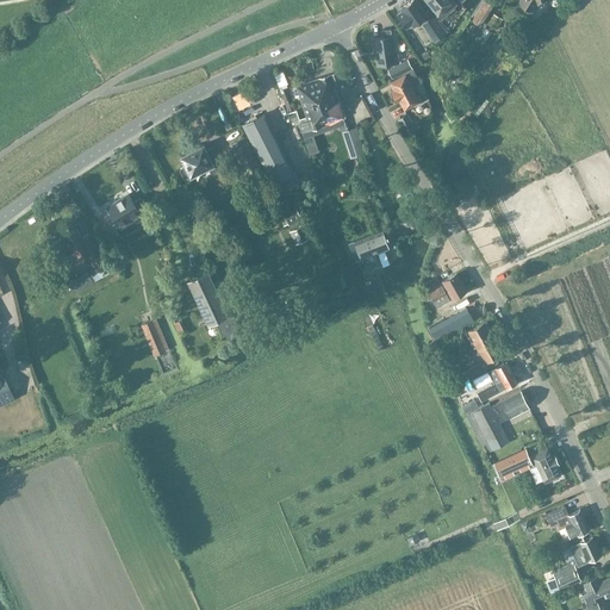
[(402,11),(398,13),(406,25),(410,23),(410,24),(425,13),(416,0),(412,0),(400,8),(402,11)]
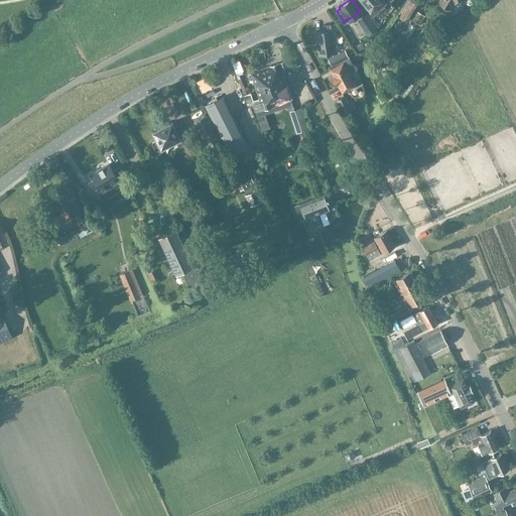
[(384,1),(383,0),(358,0),(370,14),(369,15),(372,19),(380,12),(377,8),(384,1)]
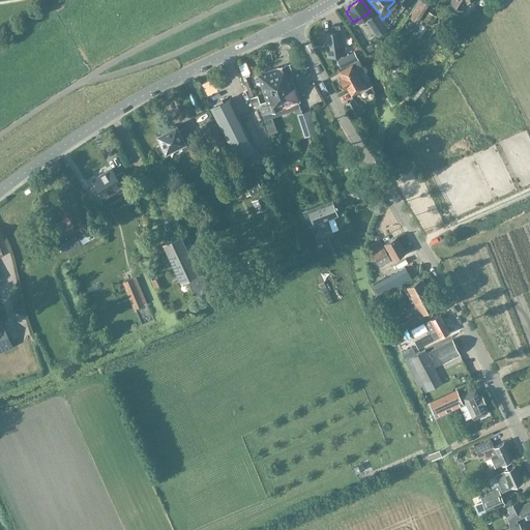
[(418,23),(429,4),(419,0),(409,18),(418,23)]
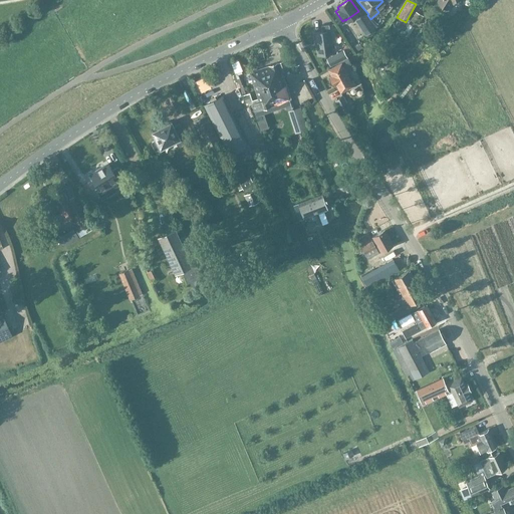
[(453,4),(455,0),(438,0),(437,2),(447,8),(451,2),(453,4)]
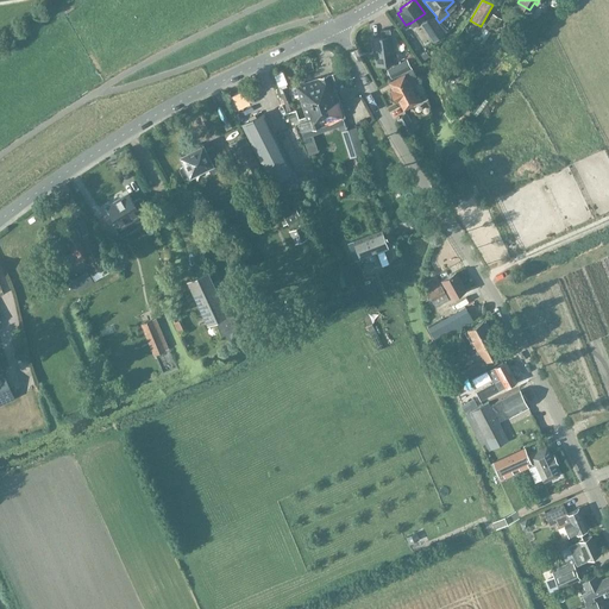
[(493,14),(487,23),(496,29),(502,19),(493,14)]
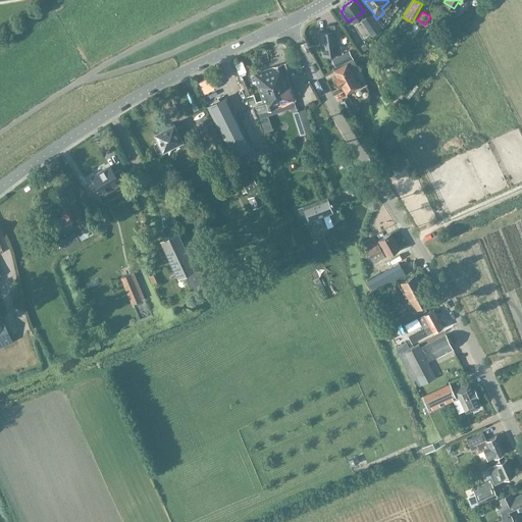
[(380,29),(370,13),(361,19),(372,35),(380,29)]
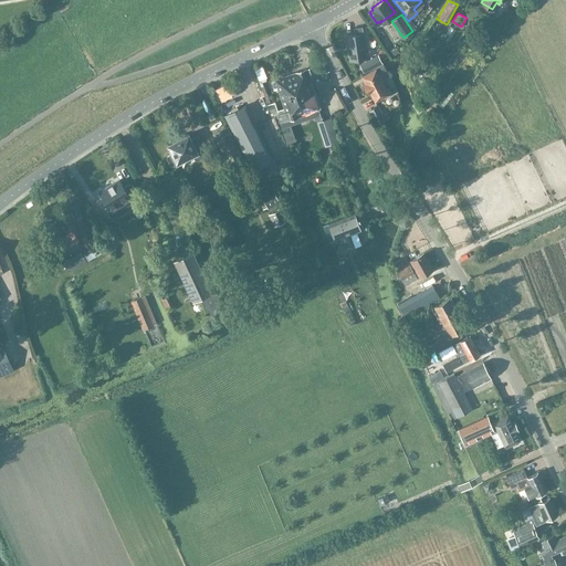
[(352,61),(366,58),(362,28),(354,29),(355,35),(346,37),(347,46),(349,46),(352,61)]
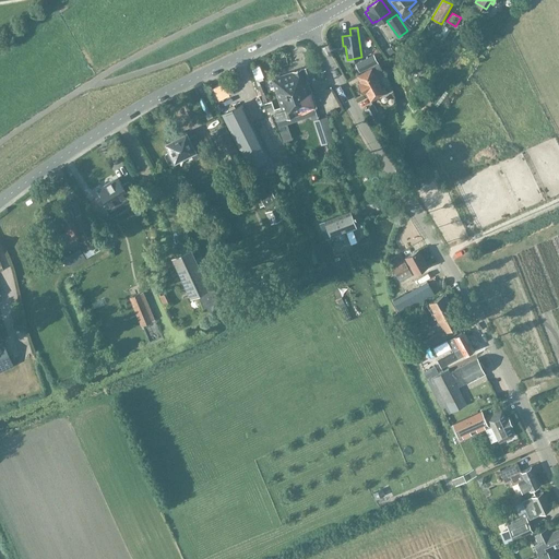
[(301,69),(272,79),(280,99),(310,88),(307,78),(318,74),(314,64),(301,69)]
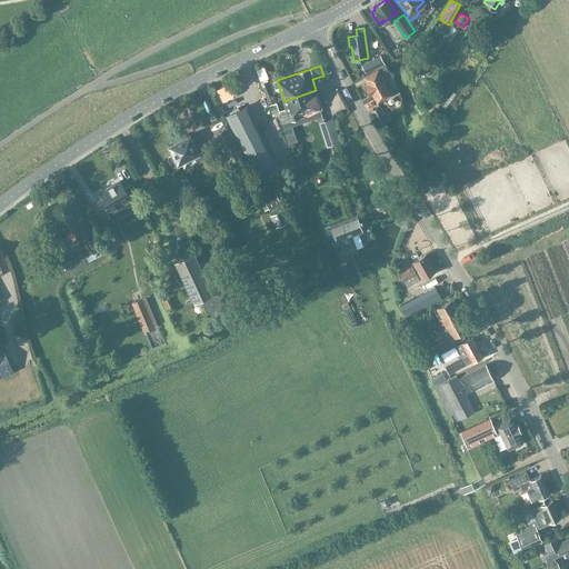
[(377,102),(393,93),(390,88),(388,89),(380,73),(385,72),(387,76),(390,75),(386,66),(363,77),(367,83),(365,85),(370,95),(372,93),(377,102)]
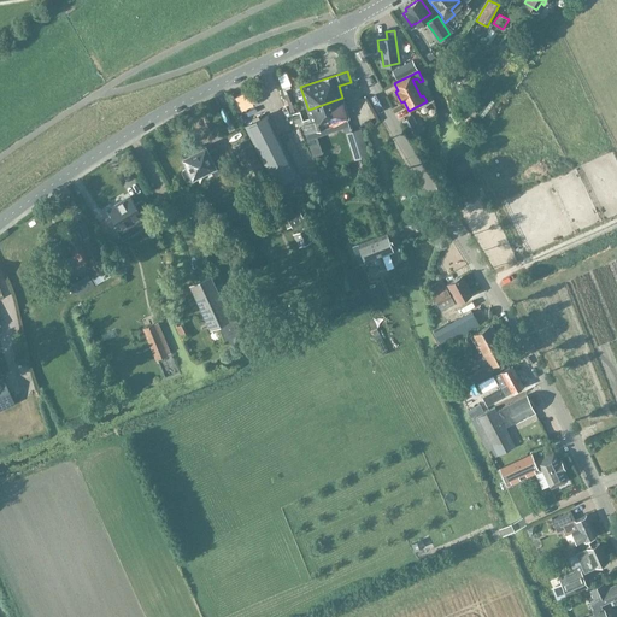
[(303,122),(301,123),(305,134),(313,130),(350,118),(342,98),(309,110),(311,119),(303,122)]
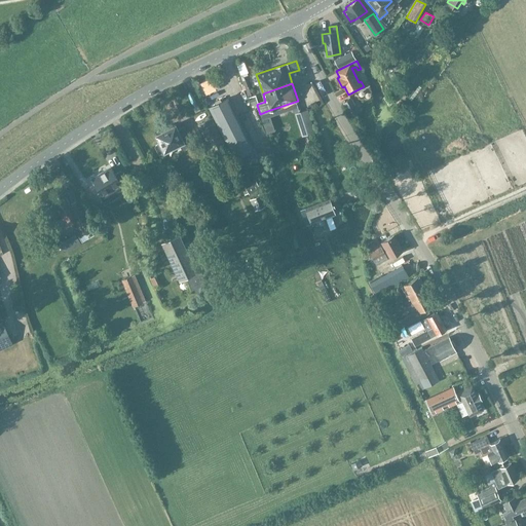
[(254,105),(257,105),(258,104),(258,103),(255,95),(249,97),(252,106),(254,105)]
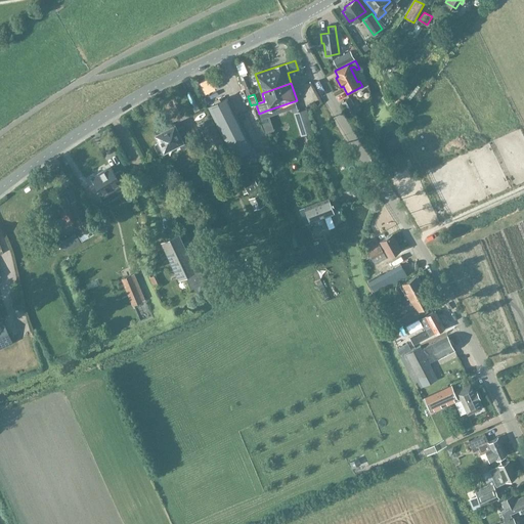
[(227,97),(209,106),(234,157),(241,171),(259,162),(251,145),(236,118),(227,97)]
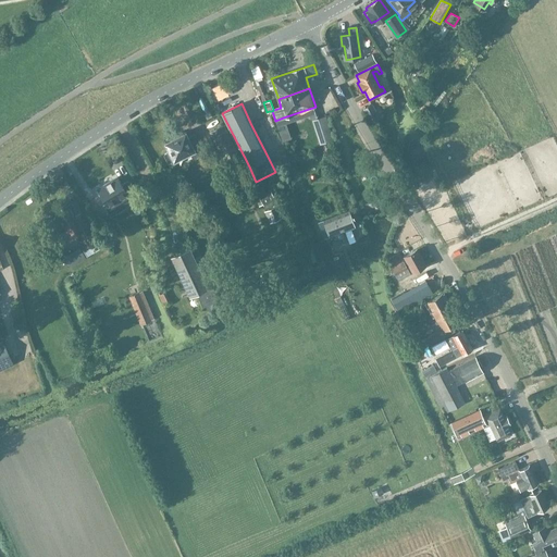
[(363,109),(371,123),(379,119),(371,104),(363,109)]
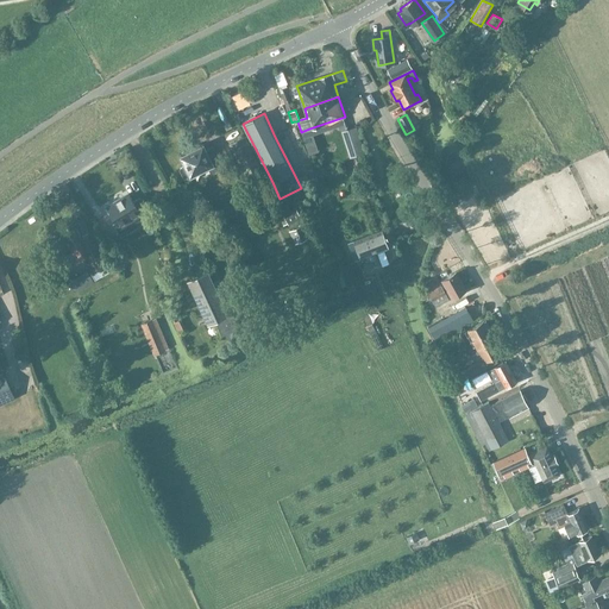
[(356,126),(343,131),(346,143),(350,157),(364,152),(357,126),(356,126)]
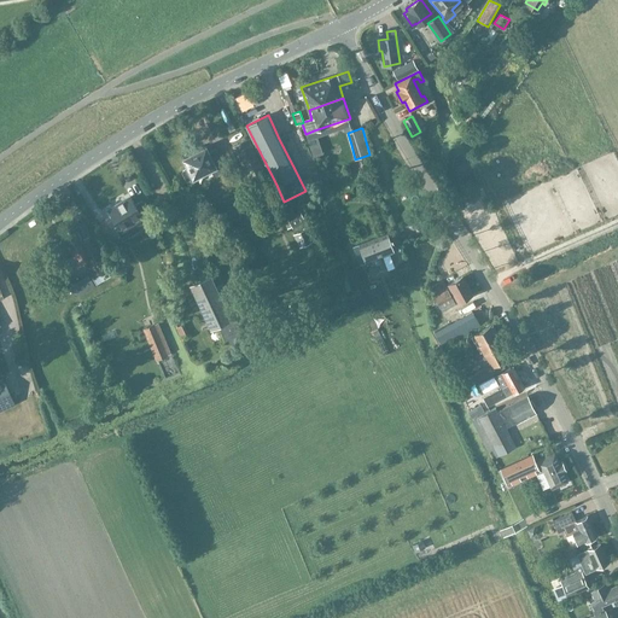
[(249,178),(263,170),(249,138),(233,145),(249,178)]
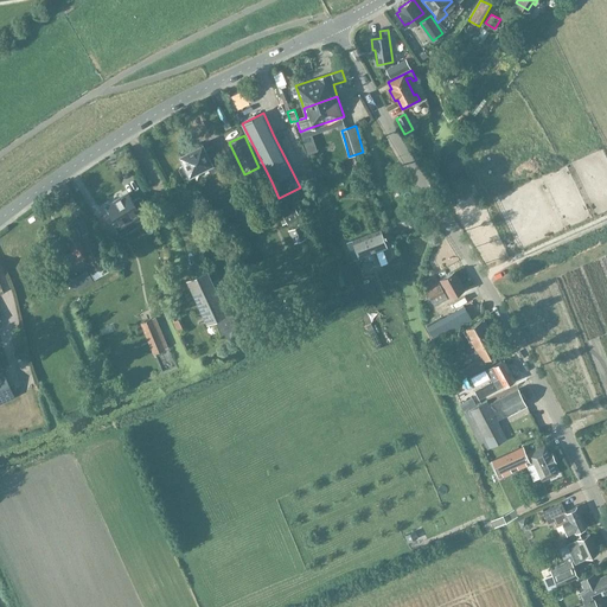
[(211,172),(221,166),(212,148),(205,151),(202,145),(179,155),(185,166),(179,168),(184,177),(189,174),(190,176),(208,166),(211,172)]
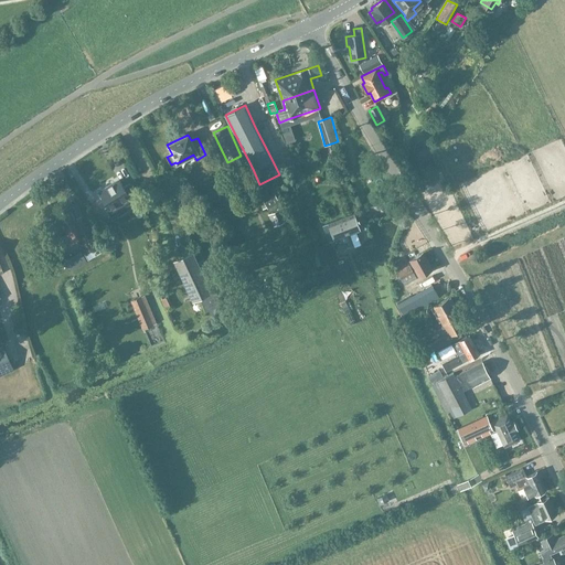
[(141,201),(130,183),(124,188),(120,182),(100,194),(107,206),(105,208),(110,215),(128,204),(130,209),(141,201)]
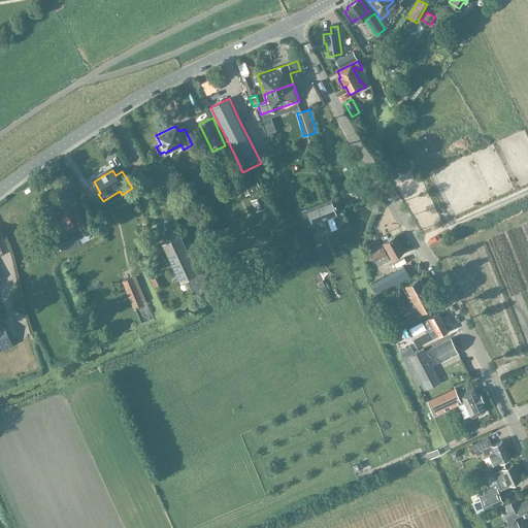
[(256,177),(245,183),(246,186),(250,193),(261,188),(256,177)]
